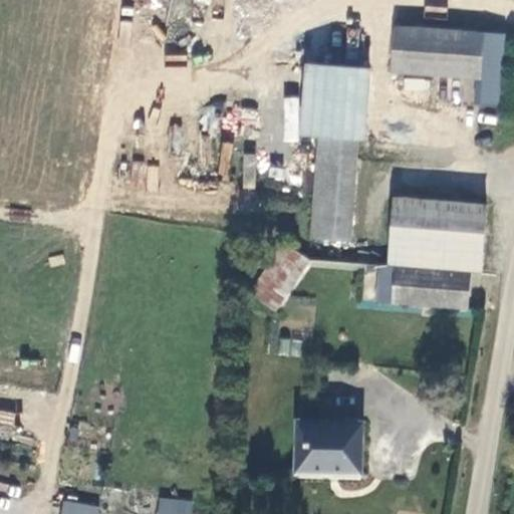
[(480,101),(500,103),(506,30),(392,22),(389,68),(482,75),(480,101)]
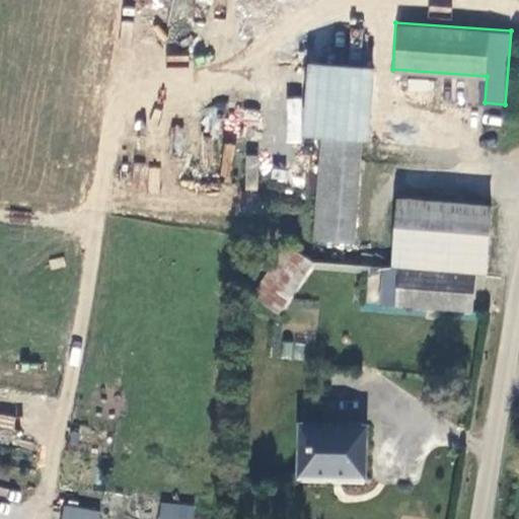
[(296,133),(321,136),(312,235),(357,239),(364,139),(369,139),(373,76),(373,68),(302,62),(296,133)]
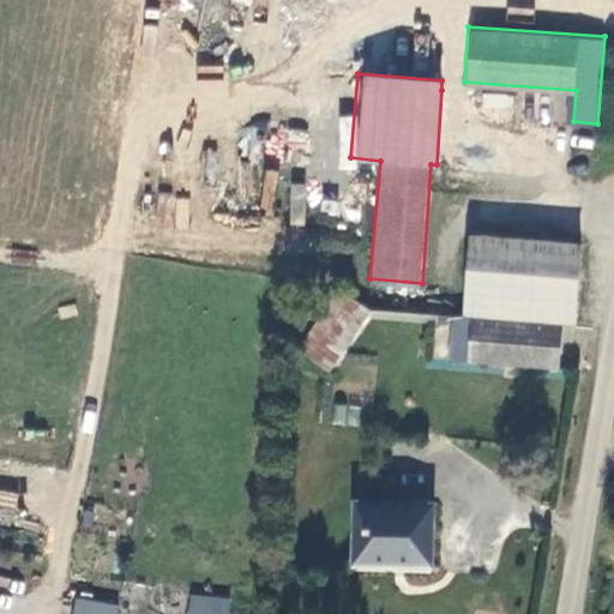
[(468,232),(459,315),(474,317),(569,326),(573,326),(581,241),(468,232)]
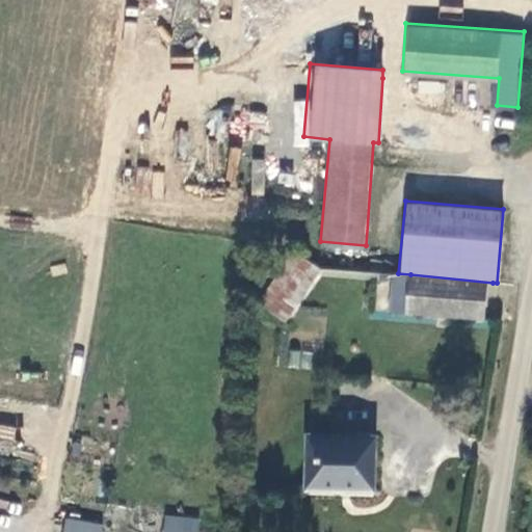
[(286,320),(320,268),(293,250),(260,303),(286,320)]
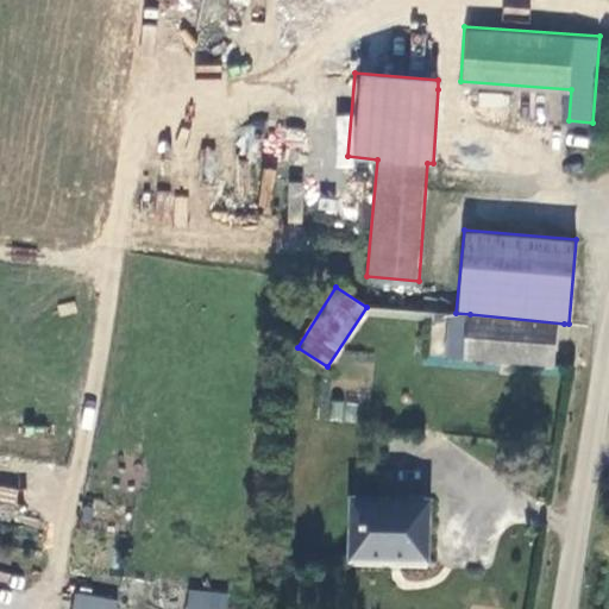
[(564,324),(470,314),(454,313),(439,311),(438,350),(562,359),(564,324)]
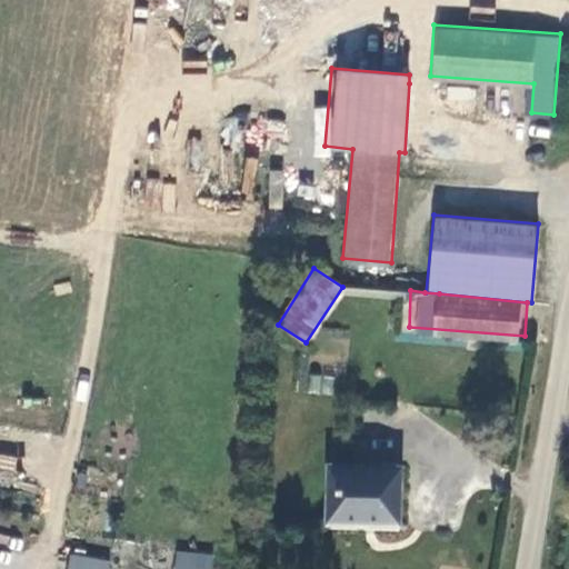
[(309,392),(331,393),(333,376),(311,375),(309,392)]
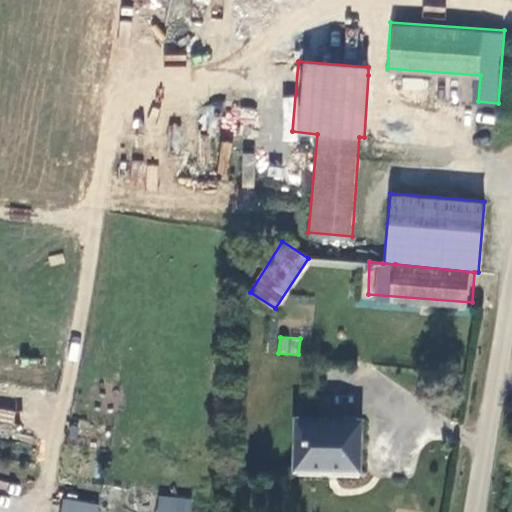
[(0,408),(0,421),(14,424),(16,411),(0,408)]
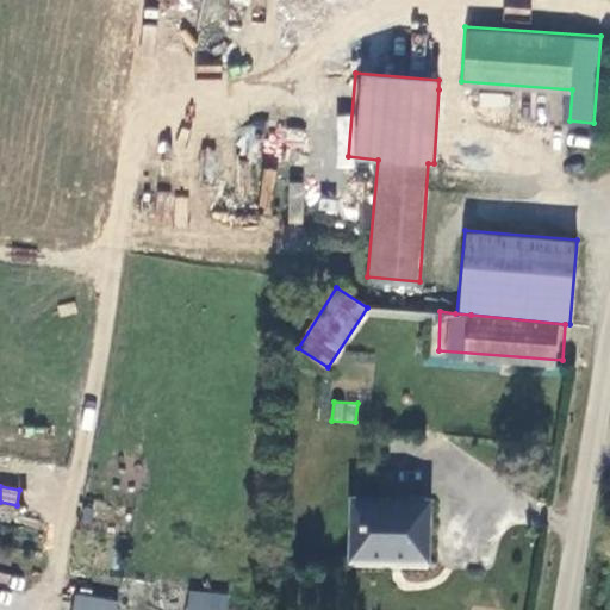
[(396,566),(422,567),(425,499),(346,496),(343,553),(394,554),(396,566)]
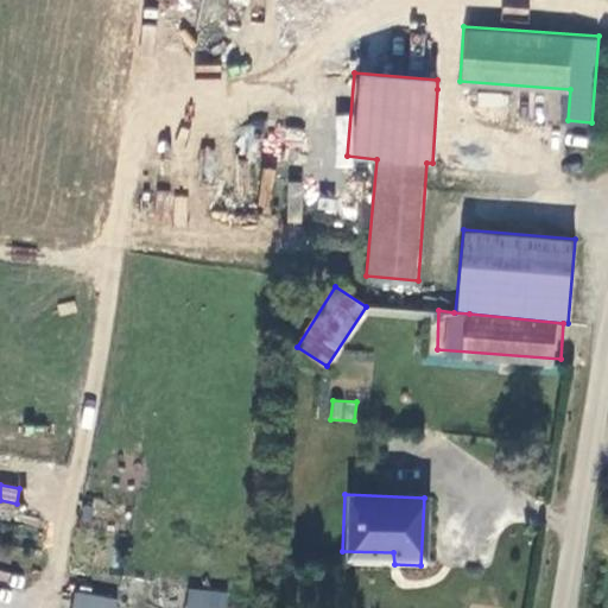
[(189,607),(225,607),(226,594),(191,590),(189,607)]
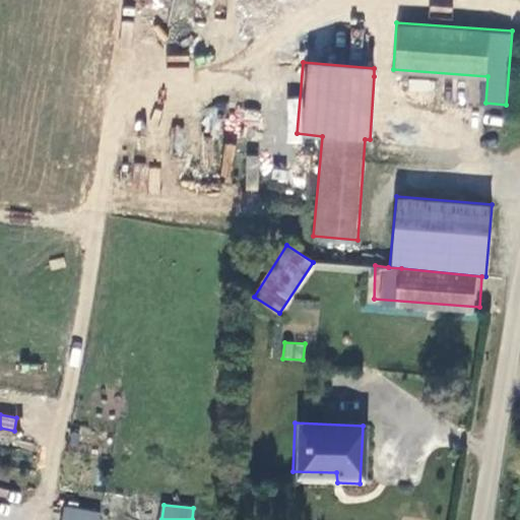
[(100,519),(102,513),(68,507),(64,519),(100,519)]
